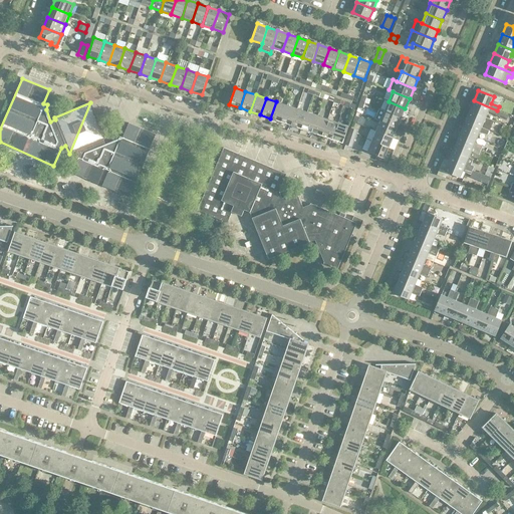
[(474,100),(470,110),(485,117),(487,111),(495,114),(497,110),(474,100)]
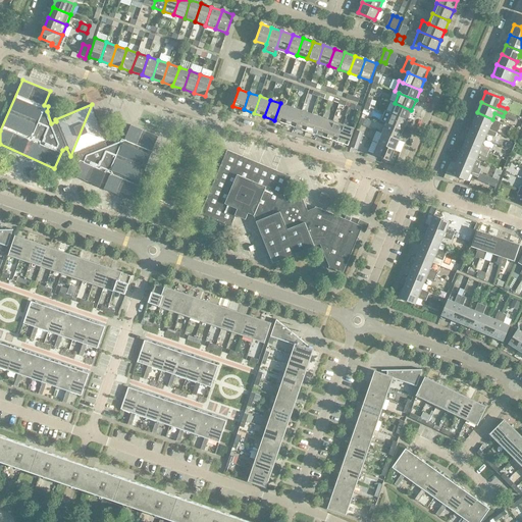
[(291,107),(280,103),(274,120),(284,123),(291,107)]
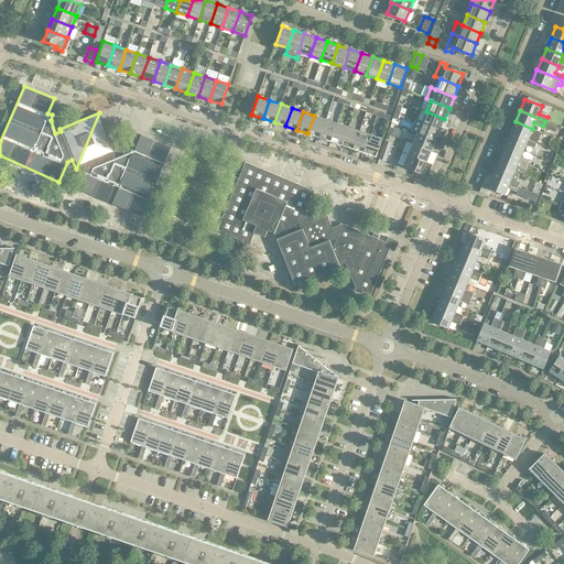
[(444,119),(426,111),(422,122),(440,130),(444,119)]
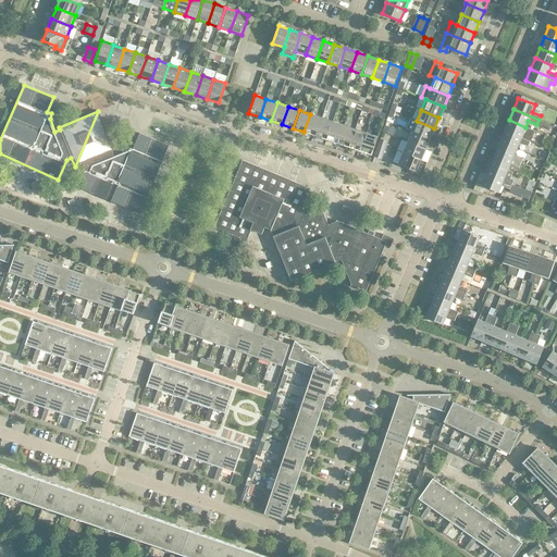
[(107,133),(98,111),(75,166),(83,163),(85,168),(77,187),(140,213),(169,146),(139,133),(133,148),(128,146),(126,151),(113,156),(111,151),(114,150),(109,138),(110,135),(107,133)]
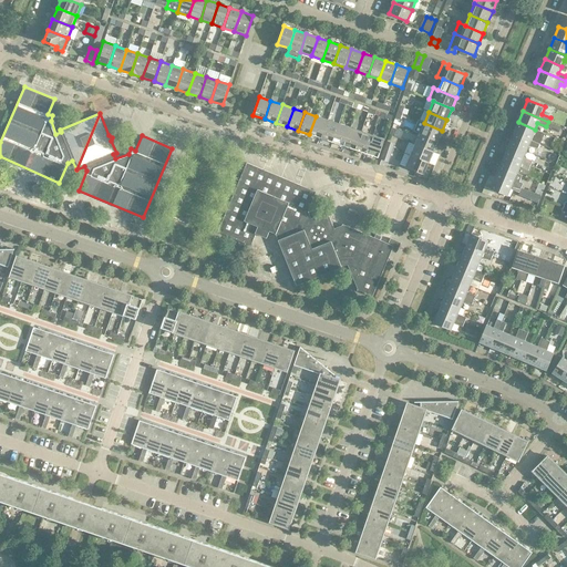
[(327,120),(316,116),(309,134),(321,138),(327,120)]
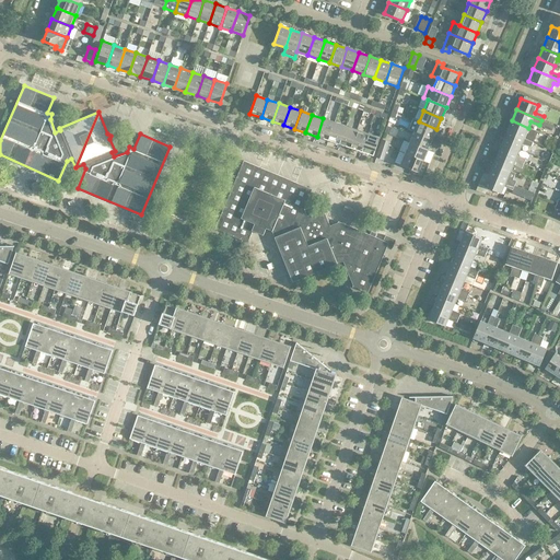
[(335,123),(323,118),(317,137),(328,140),(335,123)]
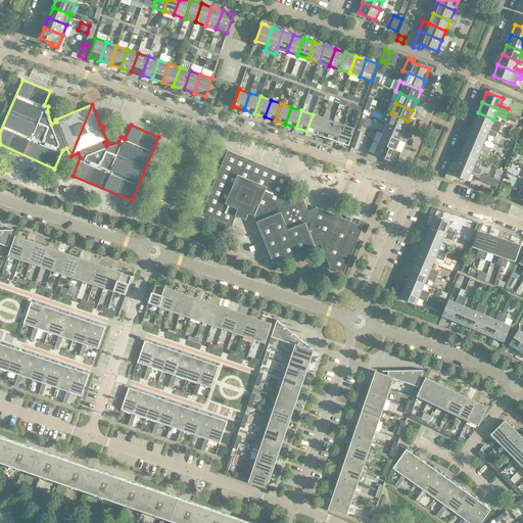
[(381,121),(387,124),(403,130),(408,121),(391,113),(385,110),(381,121)]
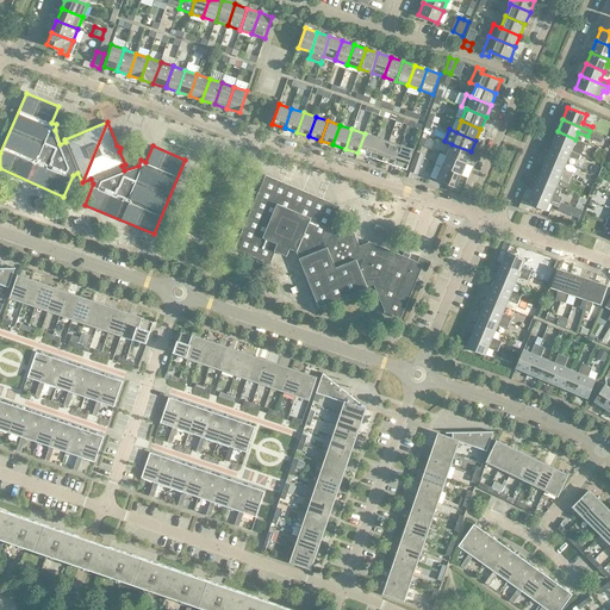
[(558,131),(553,143),(580,155),(585,143),(576,139),(558,131)]
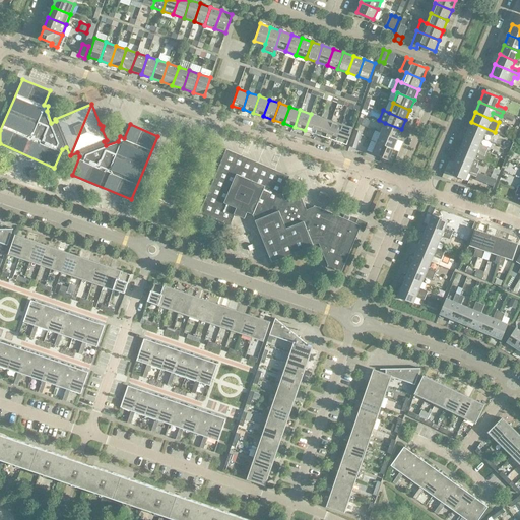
[(321,117),(311,114),(305,130),(315,134),(321,117)]
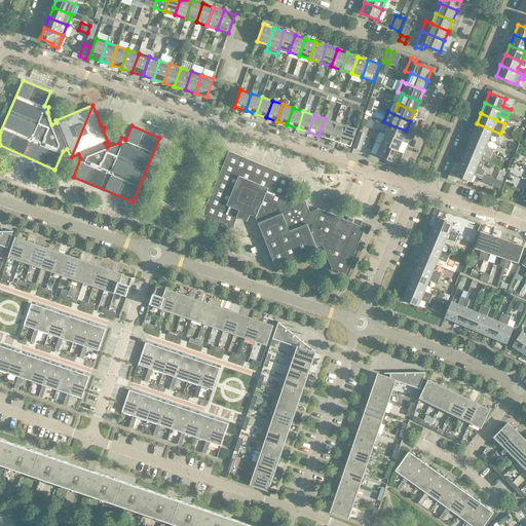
[(335,122),(325,118),(318,136),(329,139),(335,122)]
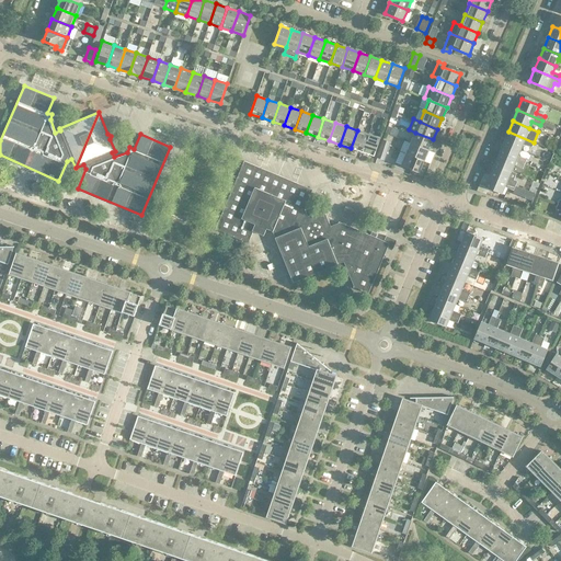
[(368,134),(357,130),(351,148),(363,152),(368,134)]
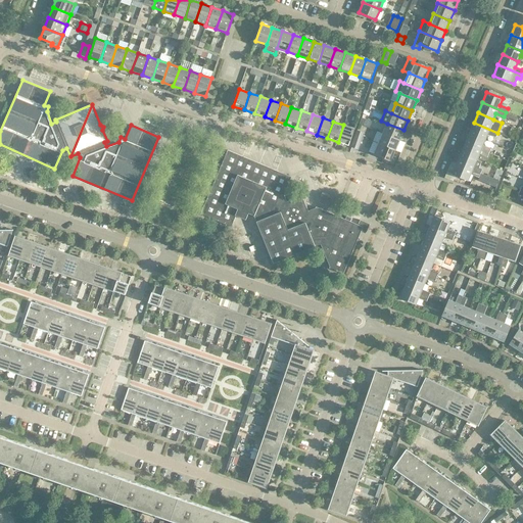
[(474,123),(469,133),(485,140),(487,134),(495,137),(497,133),(474,123)]
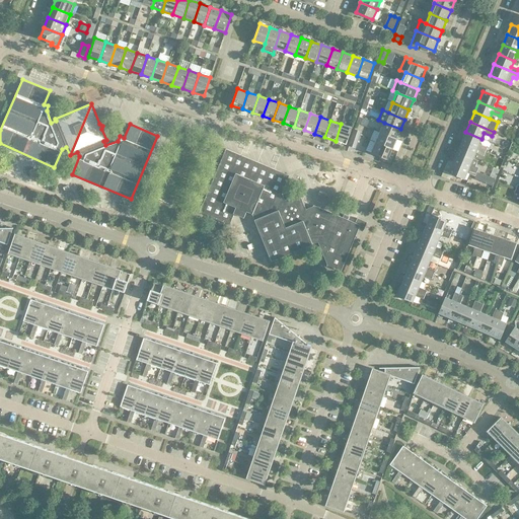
[(400,129),(384,123),(380,133),(396,139),(400,129)]
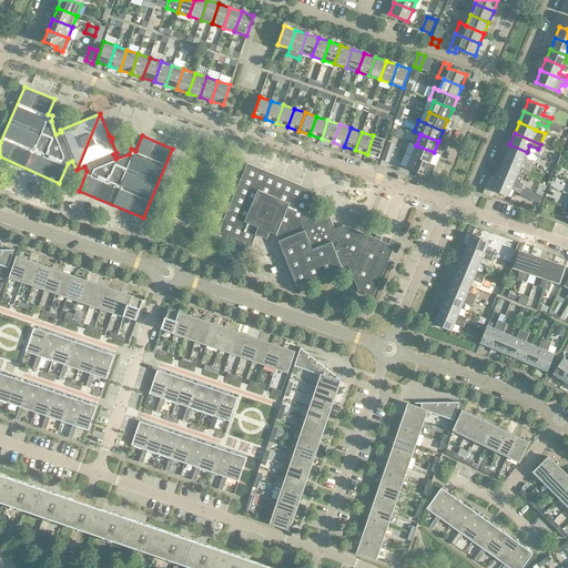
[(385,140),(373,135),(367,154),(378,159),(385,140)]
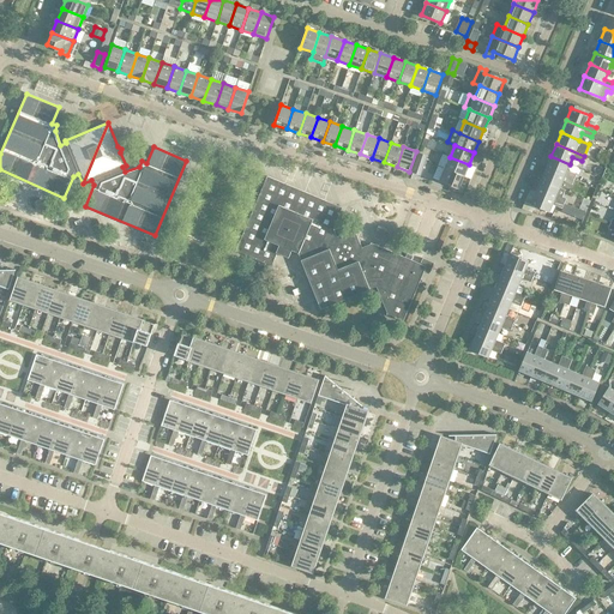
[(600,149),(596,158),(605,161),(608,152),(600,149)]
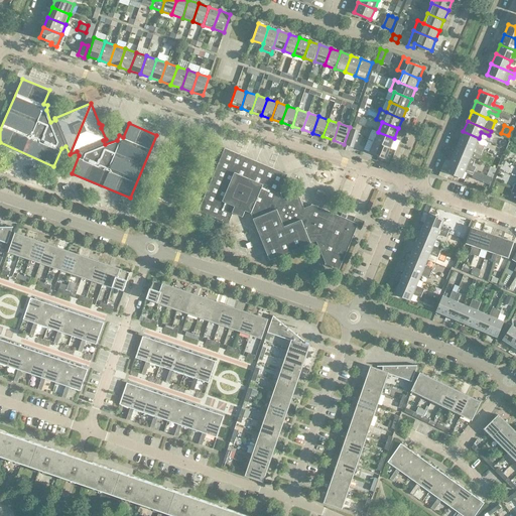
[(463,131),(459,141),(474,148),(479,138),(463,131)]
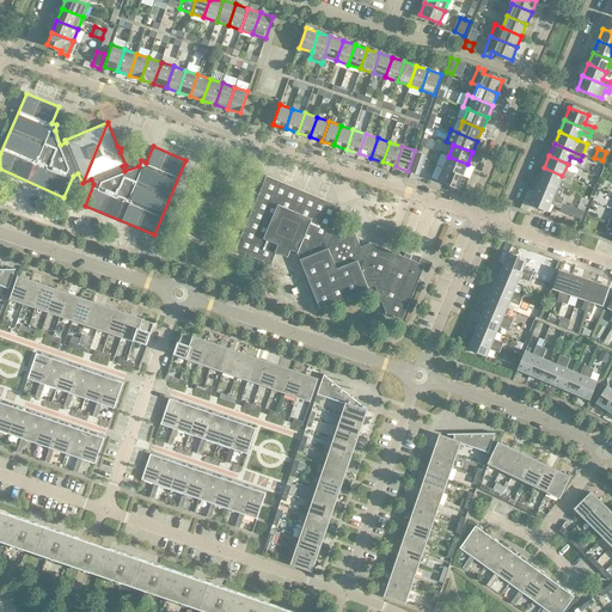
[(467,164),(448,157),(442,169),(463,176),(467,164)]
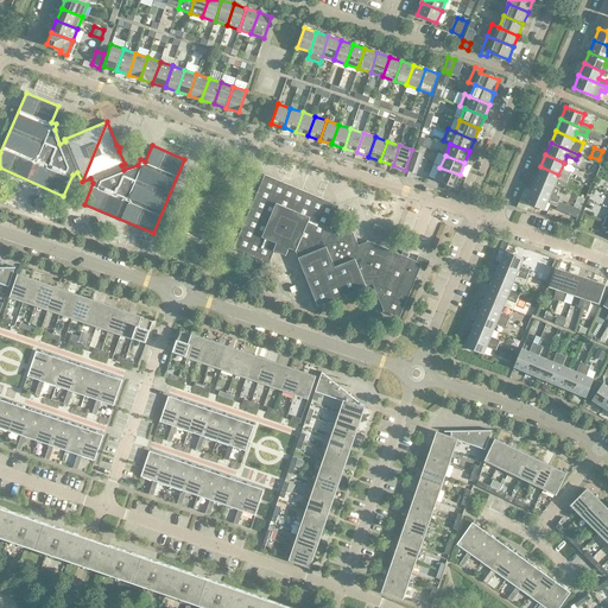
[(420,159),(413,157),(409,170),(416,173),(420,159)]
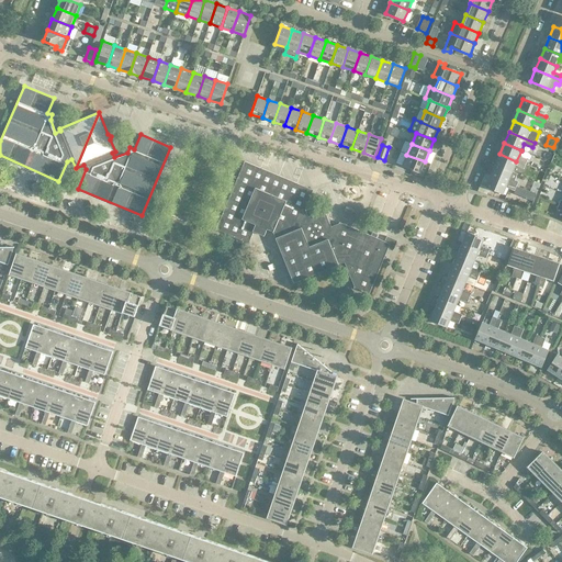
[(499,154),(495,165),(512,172),(516,161),(499,154)]
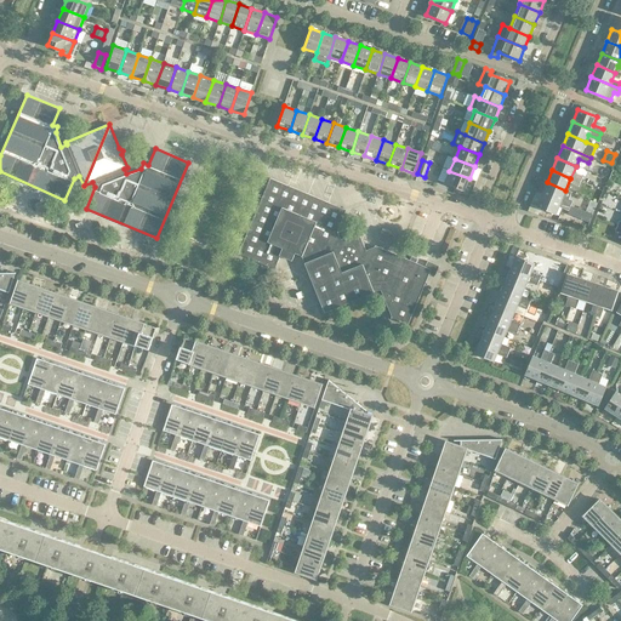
[(469,178),(449,171),(444,183),(463,192),(469,178)]
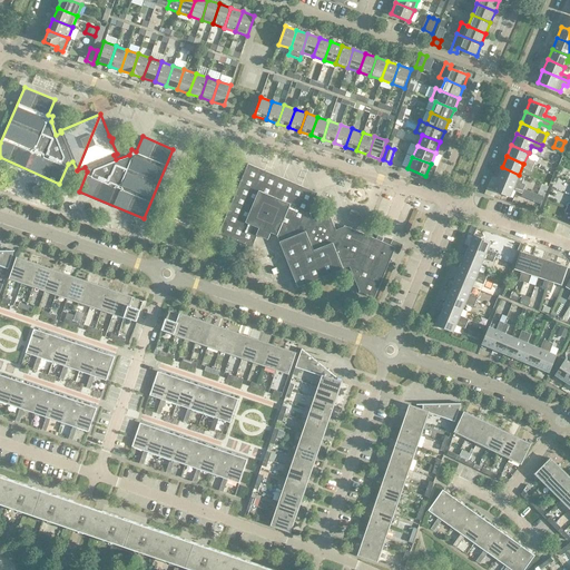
[(248,164),(218,233),(252,247),(257,235),(267,239),(271,233),(277,236),(276,235),(312,220),(310,212),(317,193),(248,164)]
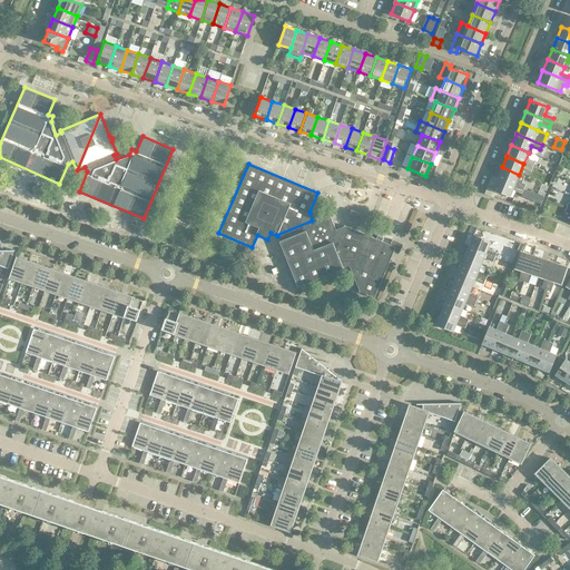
[(502,167),(498,178),(523,189),(526,185),(520,183),(523,176),(519,175),(502,167)]
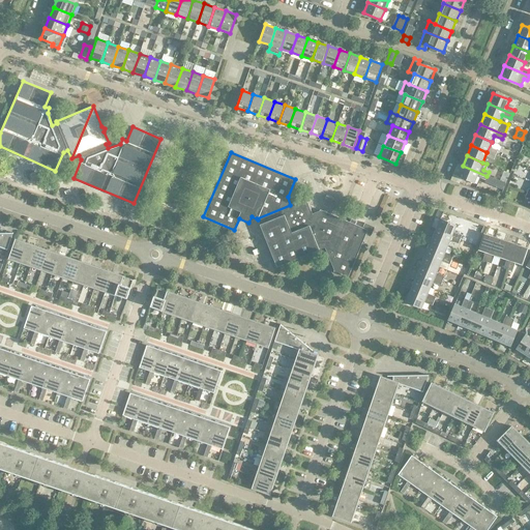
[(463,166),(458,176),(474,183),(476,177),(484,180),(487,176),(463,166)]
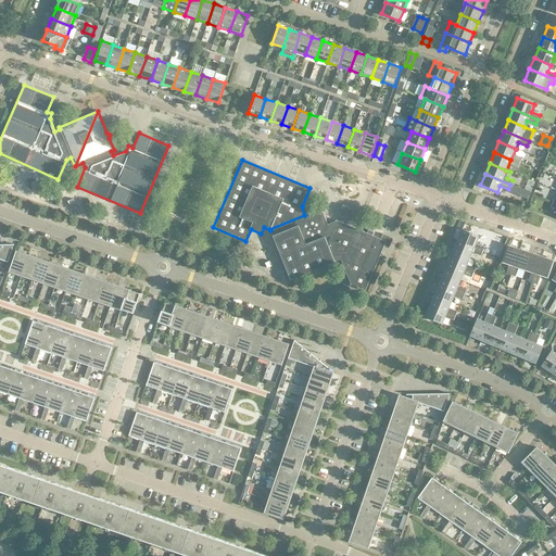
[(510,186),(508,190),(509,192),(527,200),(529,193),(510,186)]
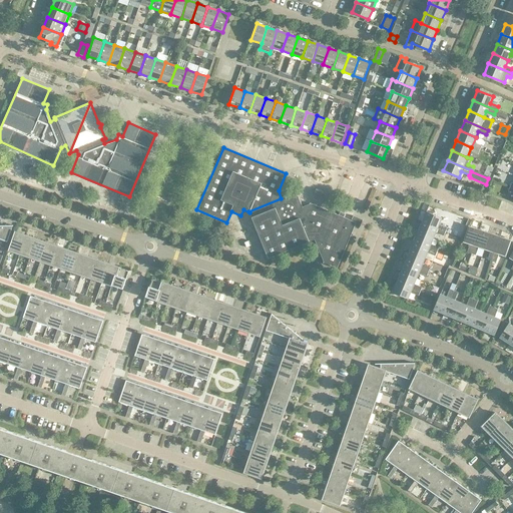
[(325,199),(328,193),(316,188),(314,194),(325,199)]
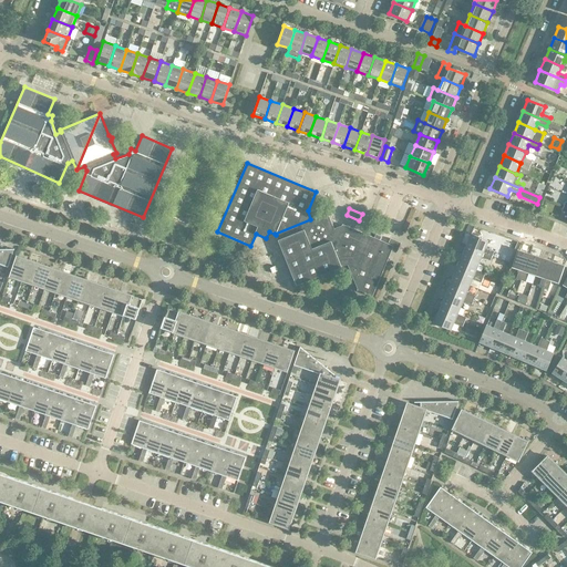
[(327,213),(310,219),(275,234),(276,235),(278,240),(296,286),(347,265),(348,265),(333,229),(327,213)]
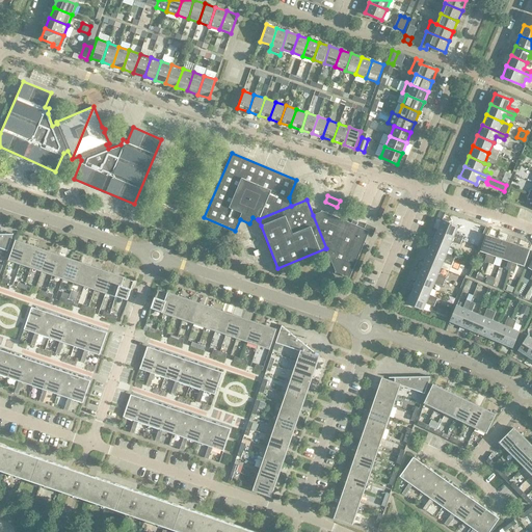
[(321,212),(313,215),(326,248),(325,248),(335,271),(335,272),(349,278),(362,248),(365,250),(367,245),(364,243),(367,236),(372,238),(375,228),(366,223),(364,229),(355,225),(357,221),(352,219),(351,223),(321,211),(321,212)]
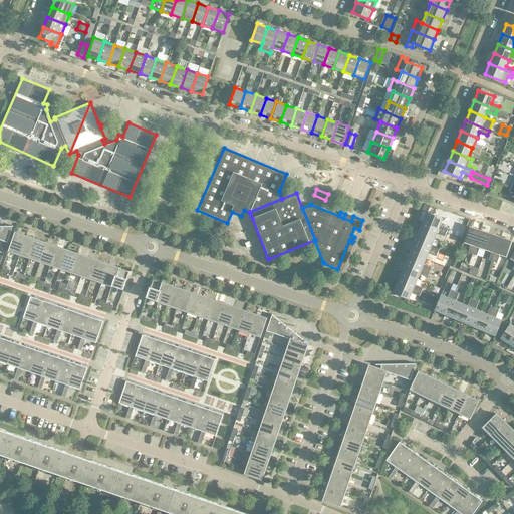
[(427,212),(423,222),(446,232),(448,228),(440,225),(442,219),(439,217),(427,212)]
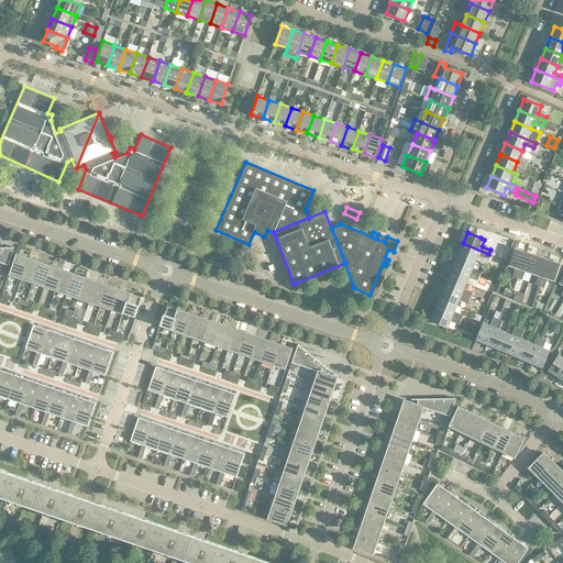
[(463,243),(459,254),(475,262),(477,255),(486,258),(488,254),(463,243)]
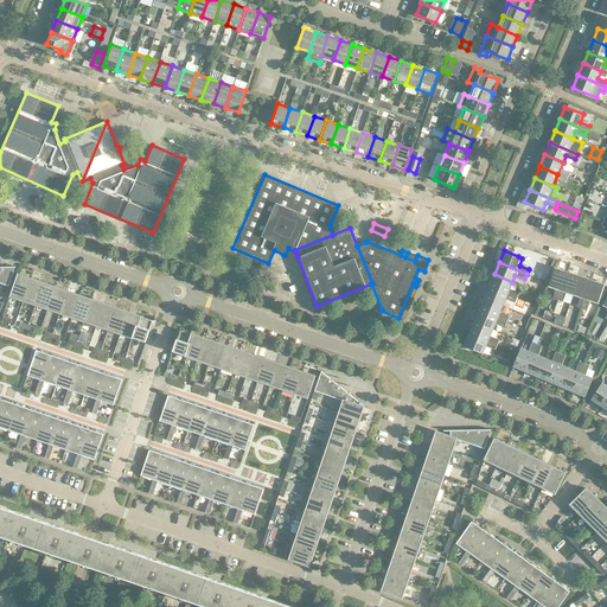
[(14,268),(14,267),(0,267),(0,283),(4,285),(8,286),(14,268)]
